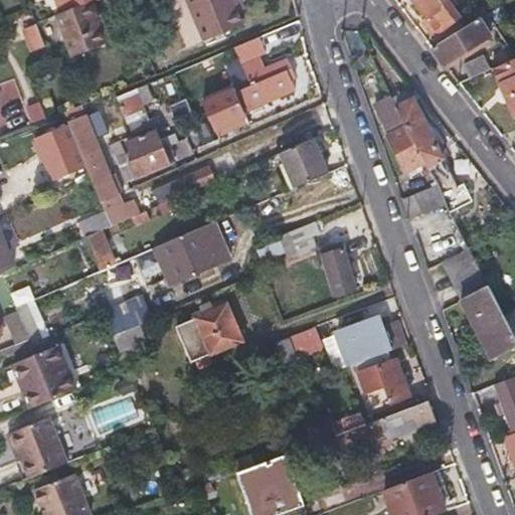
[(57,11),(53,13),(69,55),(107,41),(101,23),(97,25),(94,16),(88,0),(57,11)]
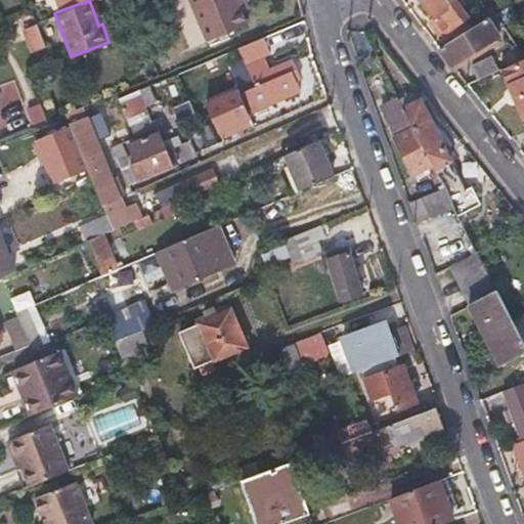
[(67,0),(55,4),(58,11),(89,0),(67,0)]
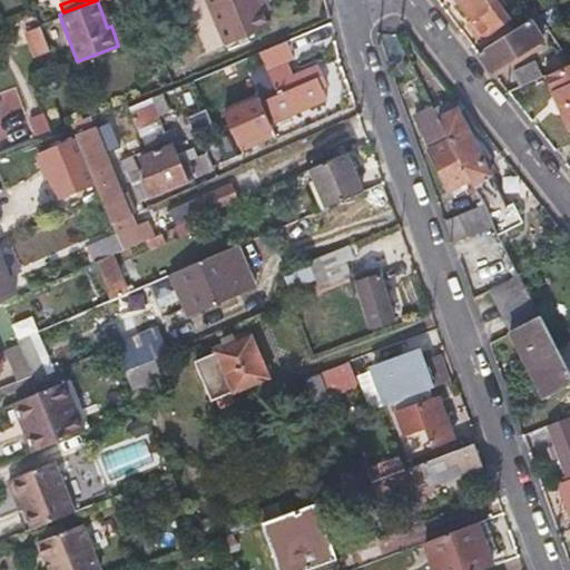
[(203,0),(223,48),(265,30),(254,1),(256,0),(203,0)]
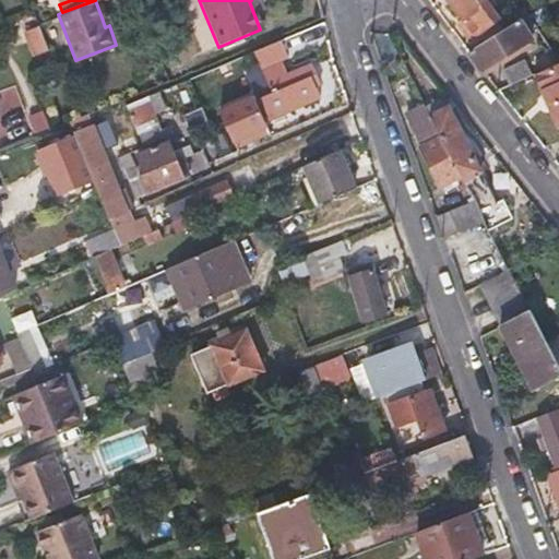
[(448,0),(462,18),(458,21),(473,40),(499,19),(484,0),(448,0)]
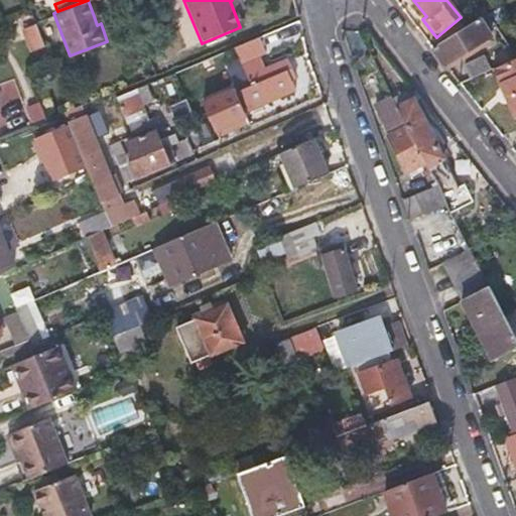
[(446,63),(492,38),(494,36),(481,16),(433,47),(446,63)]
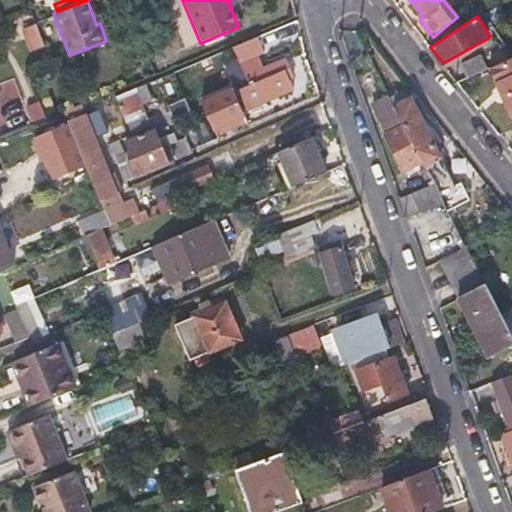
[(23,29),(31,52),(46,47),(37,24),(23,29)]
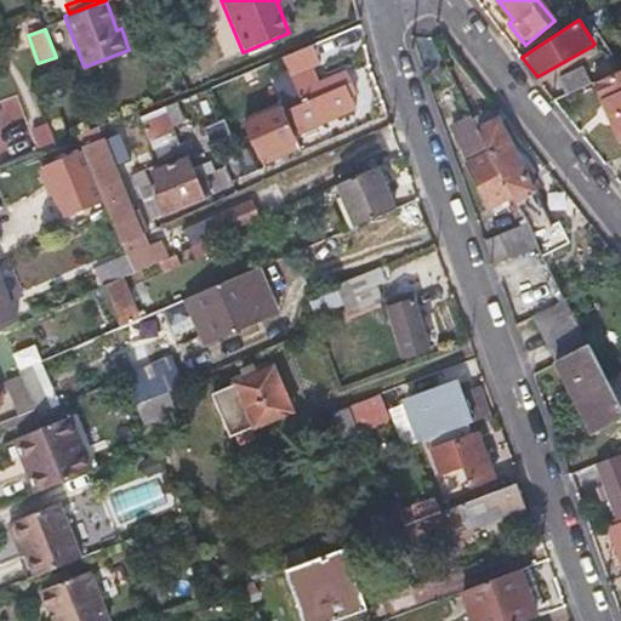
[(300,104),(280,113),(292,136),(353,108),(348,96),(353,93),(343,73),(318,84),(309,68),(317,64),(309,49),(279,61),(300,104)]
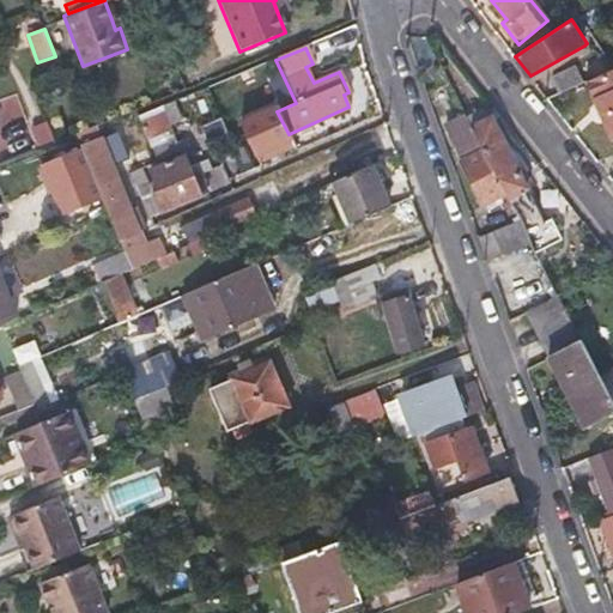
[(583,83),(578,74),(575,67),(553,77),(562,92),(583,83)]
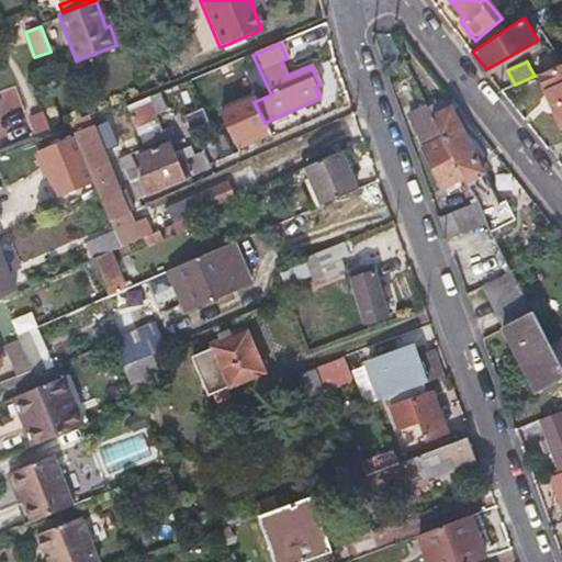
[(561,62),(539,74),(561,125),(561,62)]
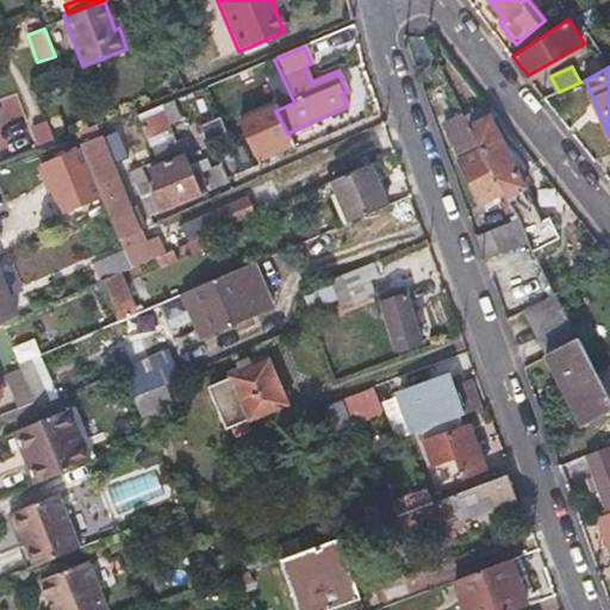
[(176,153),(170,137),(163,123),(175,118),(169,104),(135,118),(155,161),(176,153)]
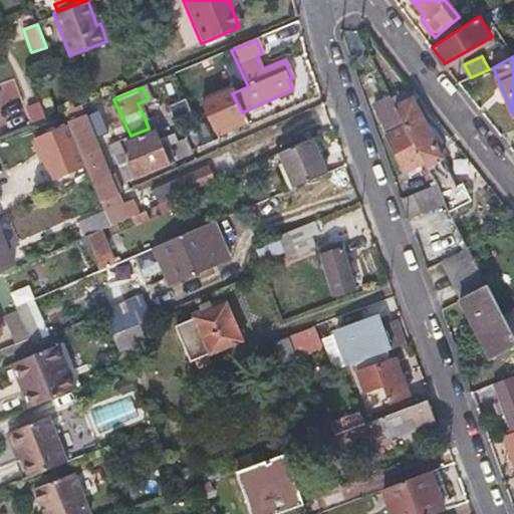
[(242,112),(232,93),(229,87),(199,101),(207,121),(213,136),(246,120),(242,112)]
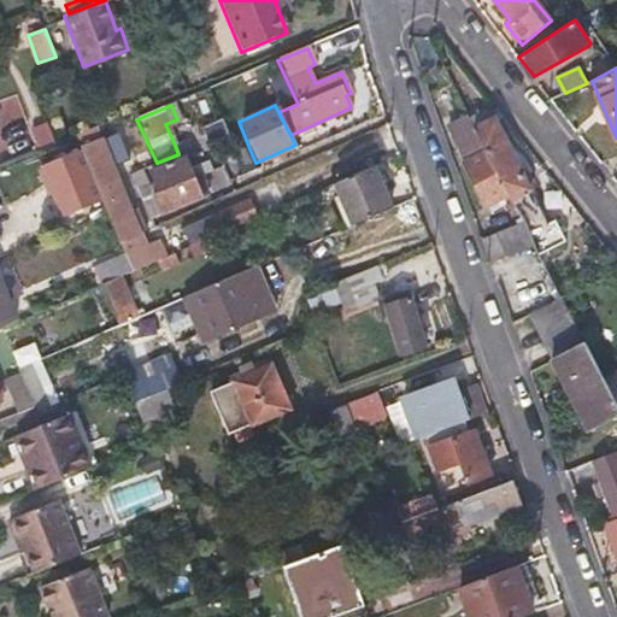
[(523,223),(534,244),(540,256),(568,239),(557,218),(548,223),(526,178),(493,117),(488,119),(483,112),(468,119),(507,194),(523,223)]
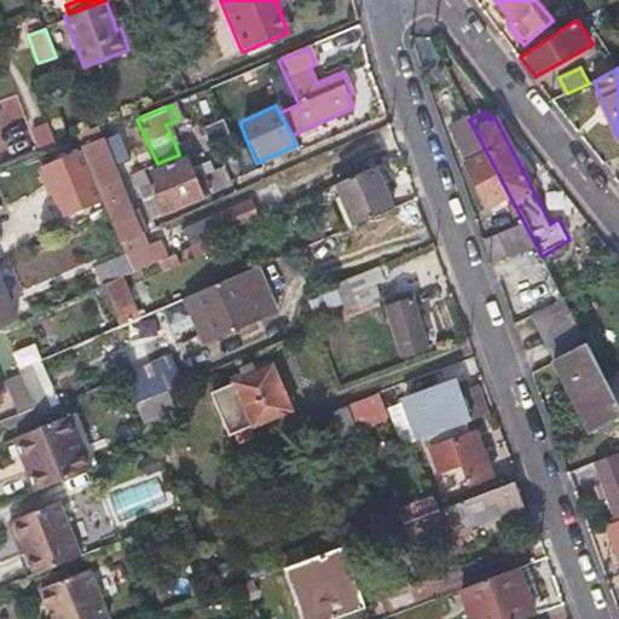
[(490,206),(509,195),(469,120),(468,116),(446,128),(469,169),(470,172),(490,206)]
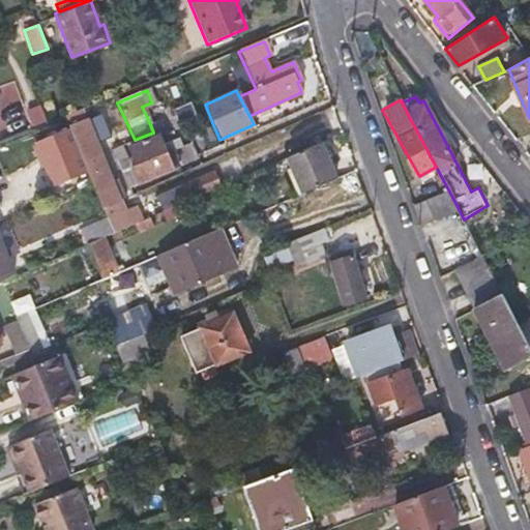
[(193,102),(175,110),(182,126),(200,119),(193,102)]
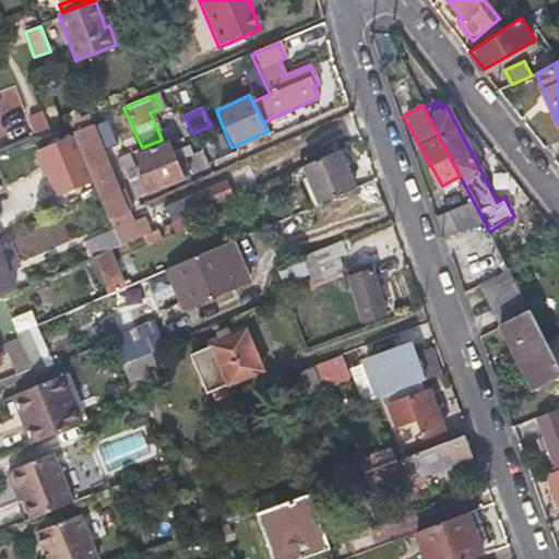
[(34,134),(50,129),(45,110),(28,116),(34,134)]
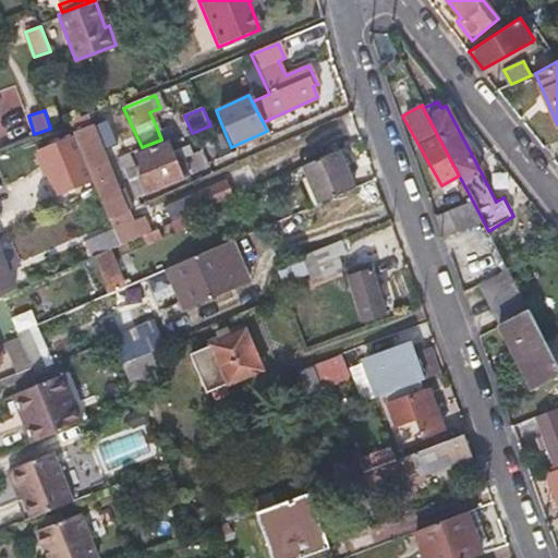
[(88,126),(71,135),(72,137),(75,145),(94,137),(88,126)]
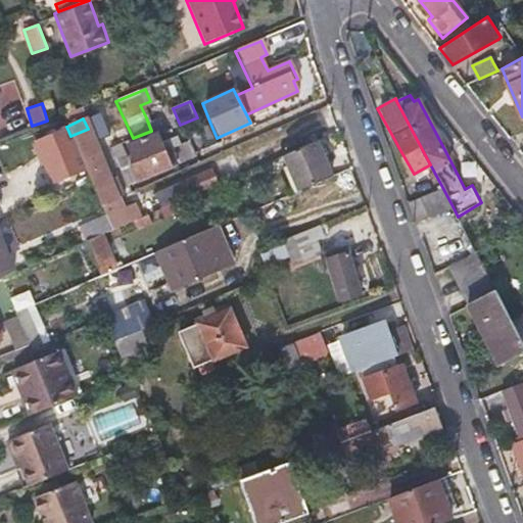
[(86,169),(70,136),(67,129),(35,143),(52,183),(86,169)]
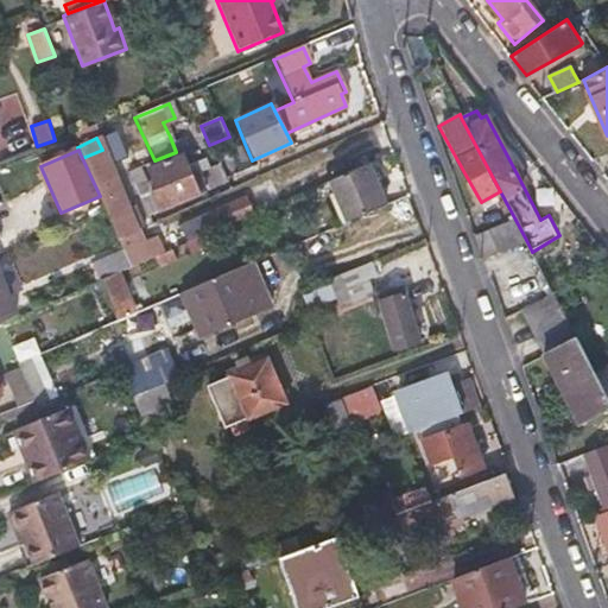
[(118,238),(134,230),(137,229),(102,150),(82,158),(100,196),(118,238)]
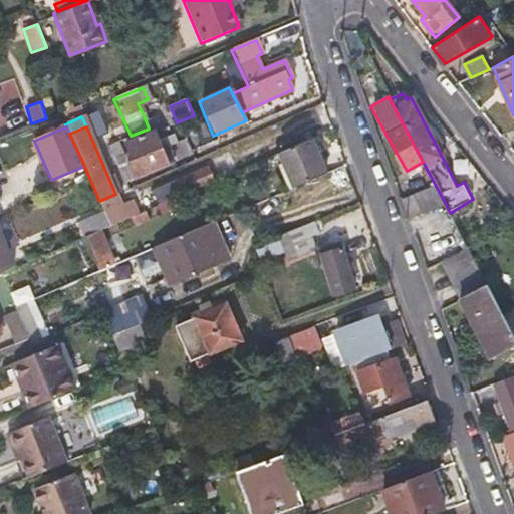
[(131,159),(161,147),(155,133),(124,145),(131,159)]
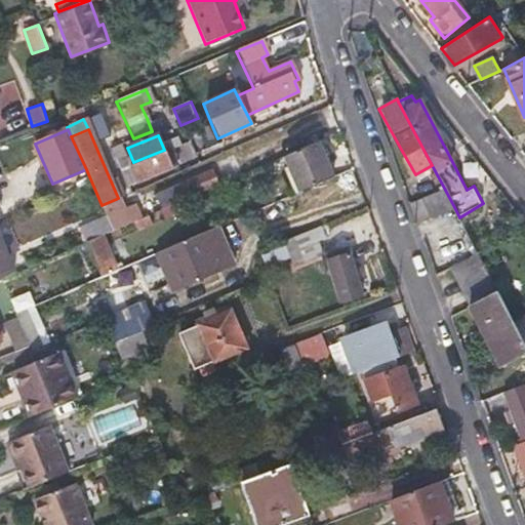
[(300,191),(317,185),(332,177),(316,139),(285,154),(300,191)]
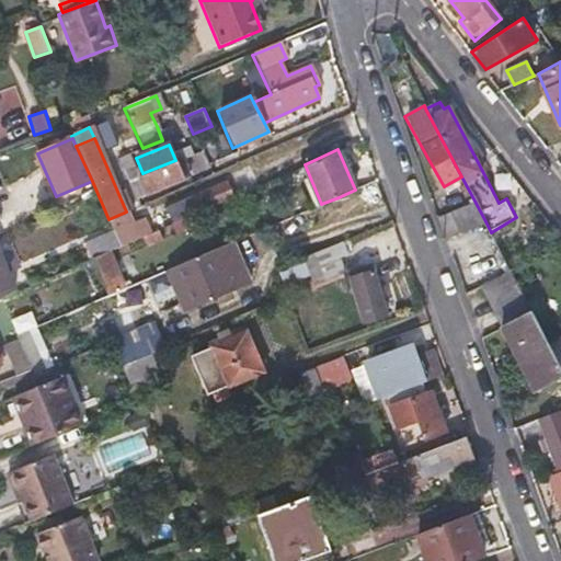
[(185,181),(175,160),(142,173),(139,174),(149,197),(185,181)]
